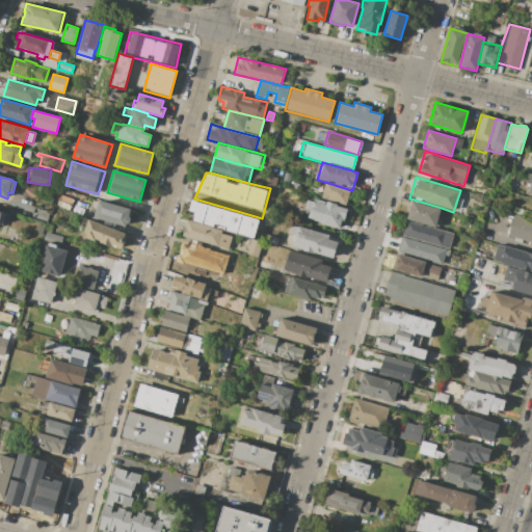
[(346,206),(351,190),(325,182),(321,198),(346,206)]
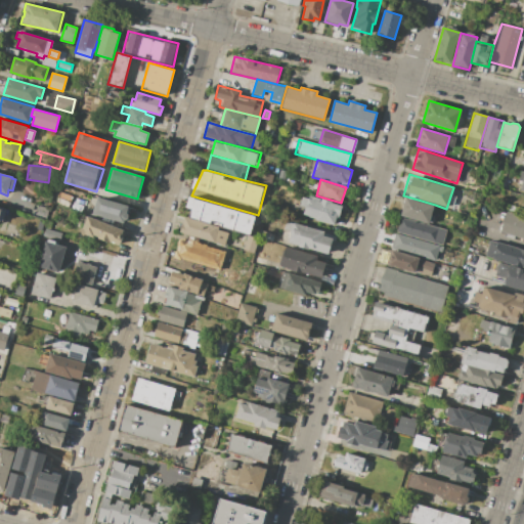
[(335,226),(342,205),(301,192),(294,213),(335,226)]
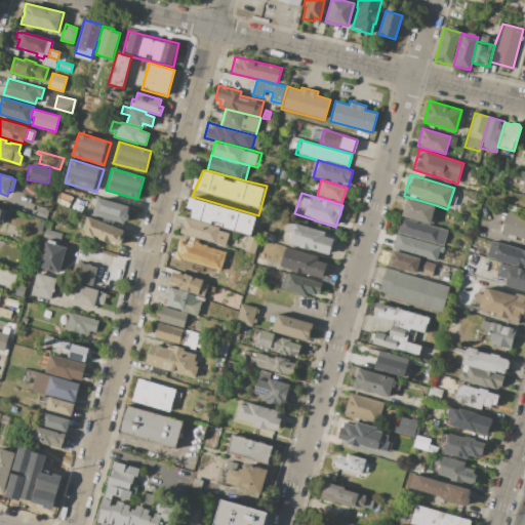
[(186,215),(192,196),(258,215),(252,236),(231,229),(186,215)]
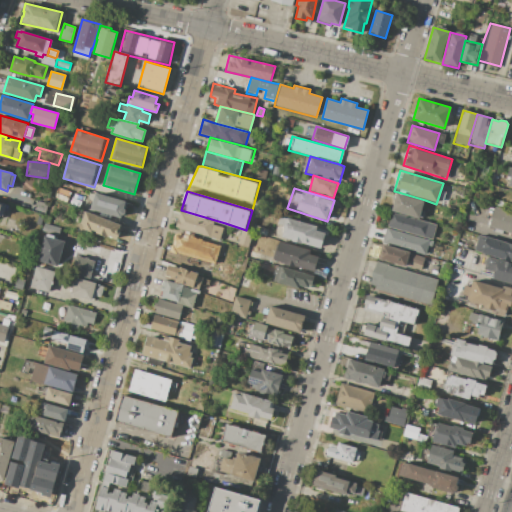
[(420,219),(425,200),(398,192),(392,211),(420,219)]
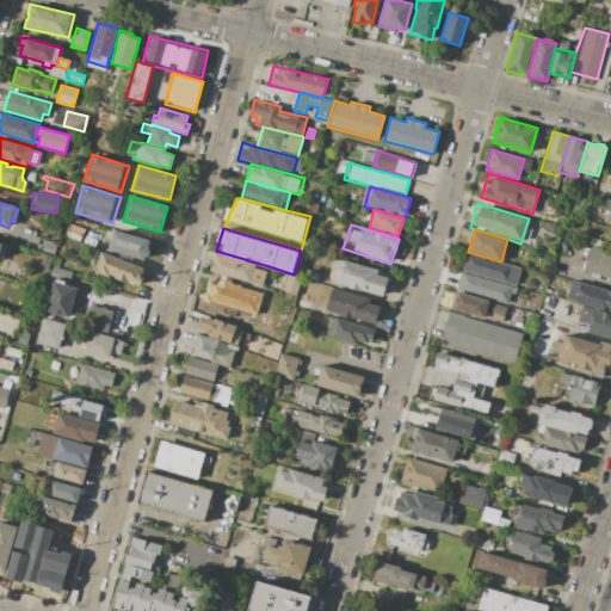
[(115,230),(149,241),(147,248),(150,248),(148,258),(144,257),(143,259),(109,250),(115,230)]
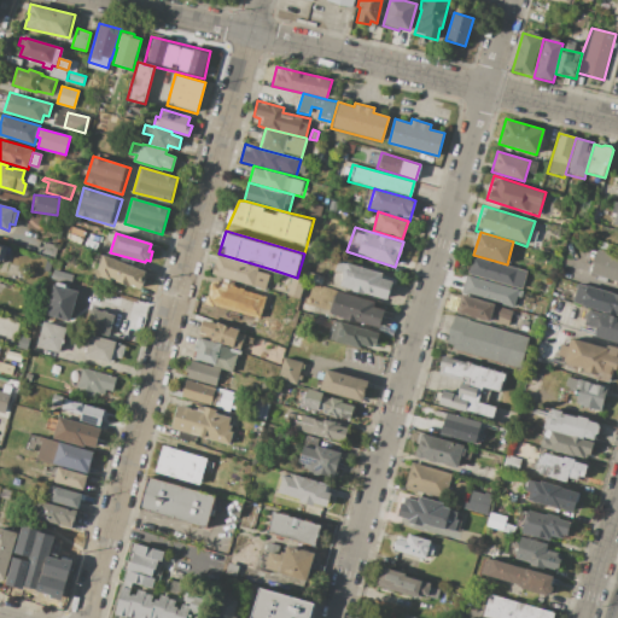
[(617,284),(617,254),(596,248),(589,275),(617,284)]
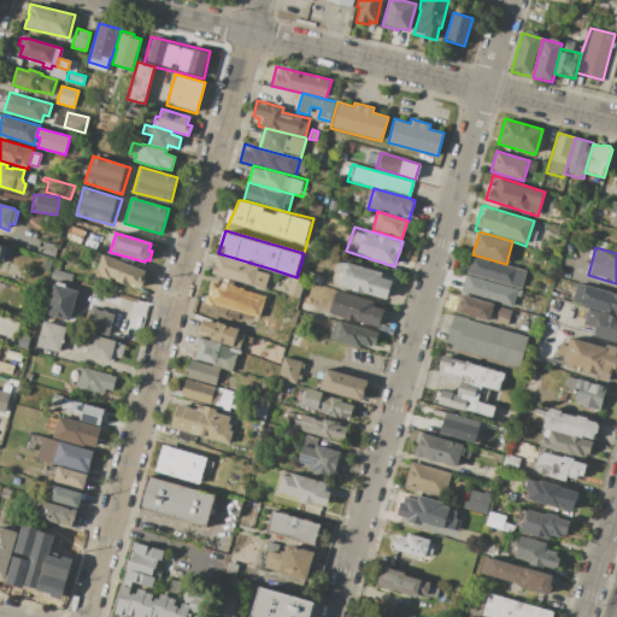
[(264,291),(271,269),(218,253),(211,275),(215,276),(264,291)]
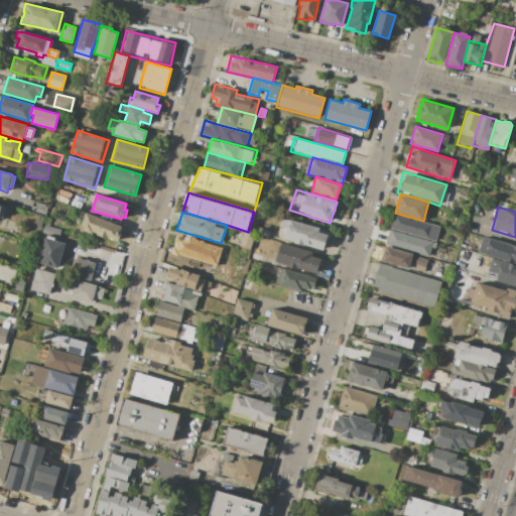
[(87,213),(123,227),(118,241),(109,237),(108,239),(92,233),(92,235),(80,231),(87,213)]
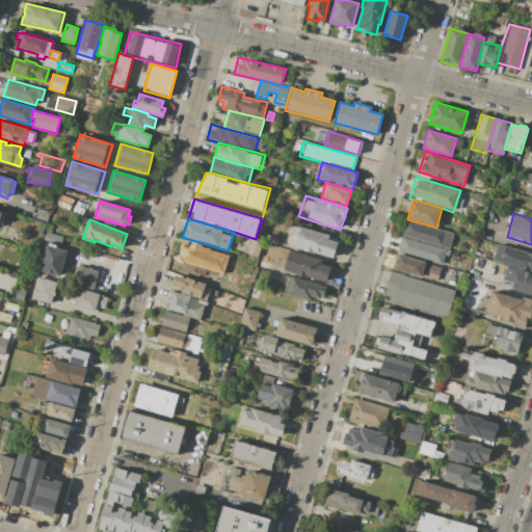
[(450,249),(454,234),(436,228),(407,219),(402,235),(448,248),(450,249)]
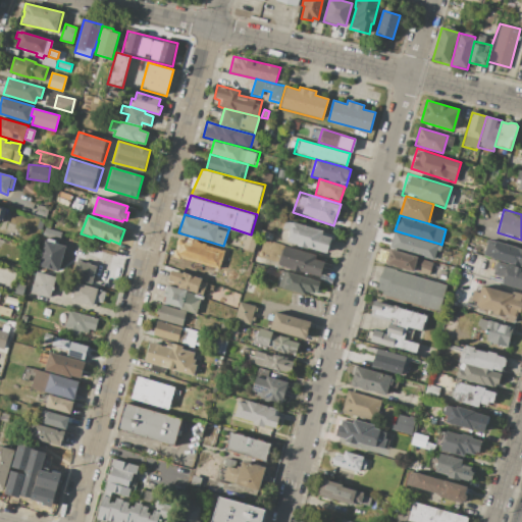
[(328,257),(284,244),(293,220),(335,233),(328,257)]
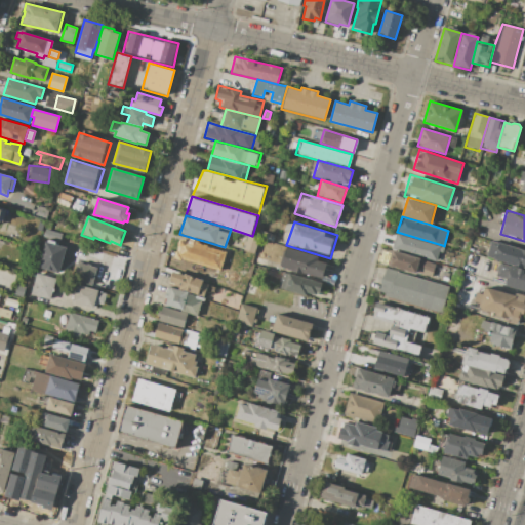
[(276,235),(274,242),(260,238),(263,231),(276,235)]
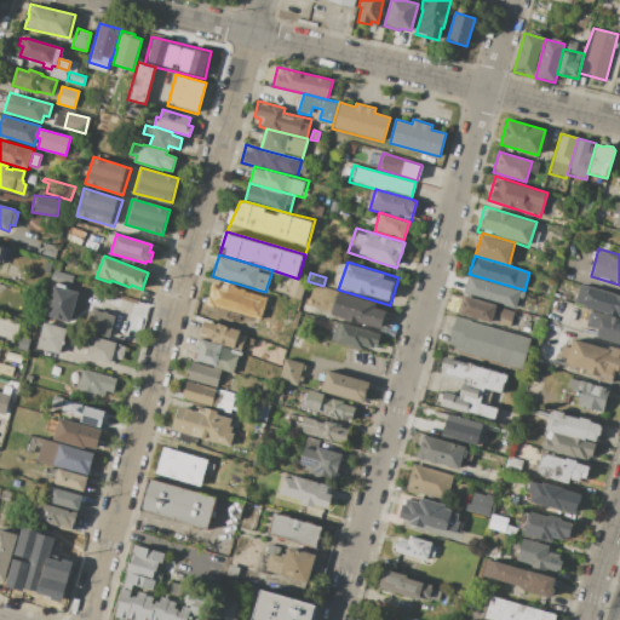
[(516,309),(522,290),(469,274),(464,294),(516,309)]
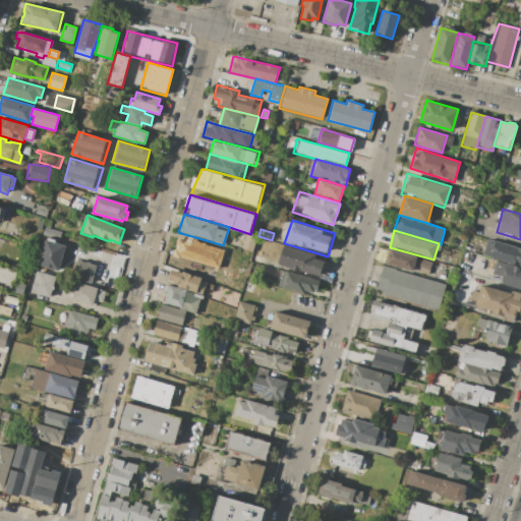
[(218,269),(225,246),(223,245),(181,233),(174,254),(218,269)]
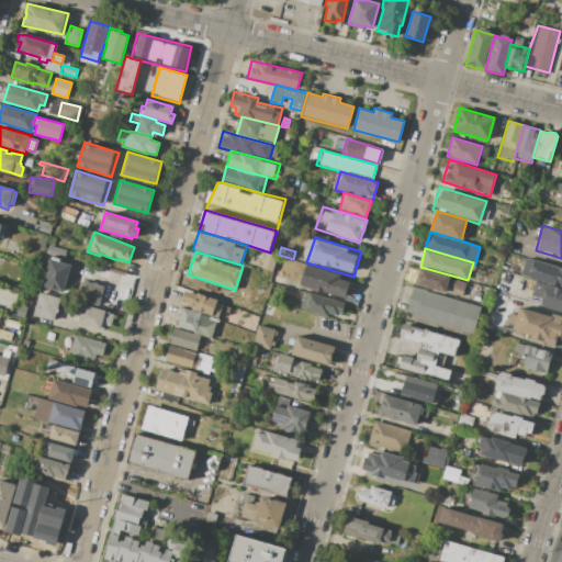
[(266,253),(277,256),(272,272),(261,269),(266,253)]
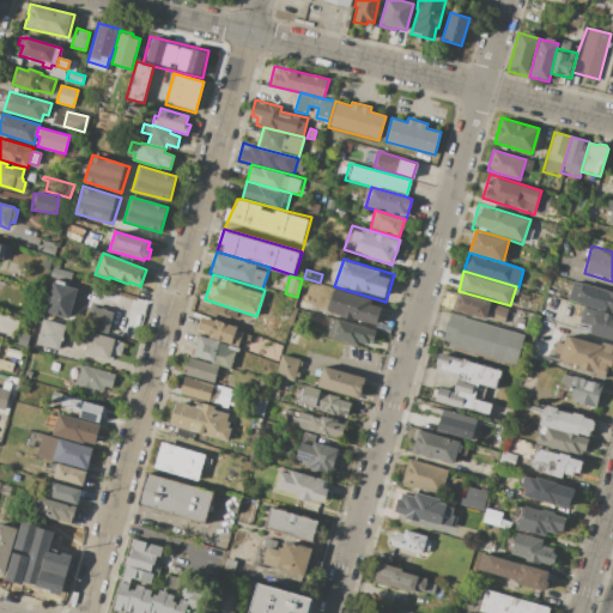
[(78,289),(70,319),(46,313),(54,281),(55,283),(55,279),(68,283),(67,286),(78,289)]
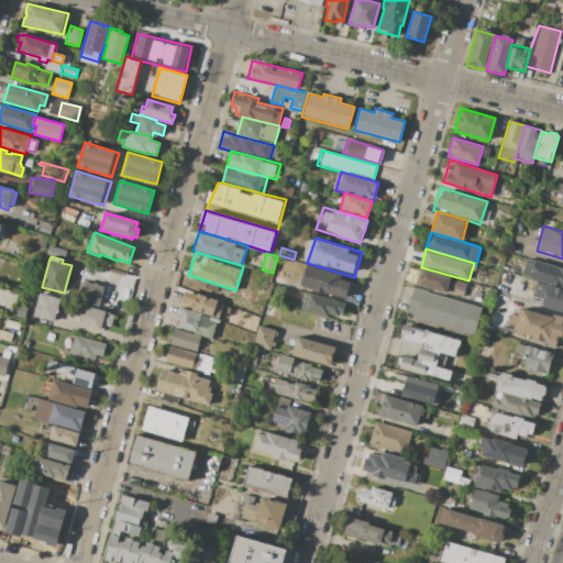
[(562,287),(536,279),(521,274),(527,257),(562,268),(562,287)]
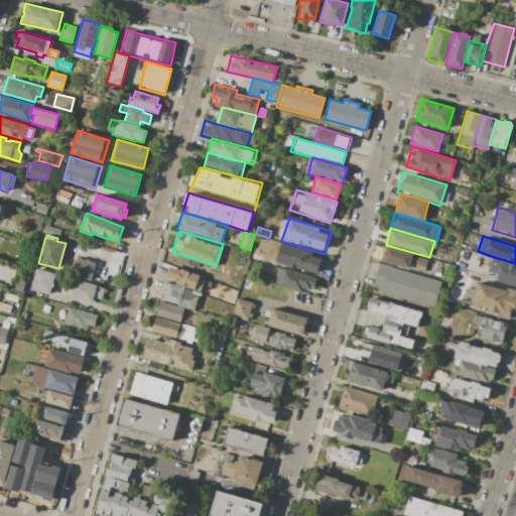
[(281,241),(274,264),(284,268),(317,278),(325,254),(281,241)]
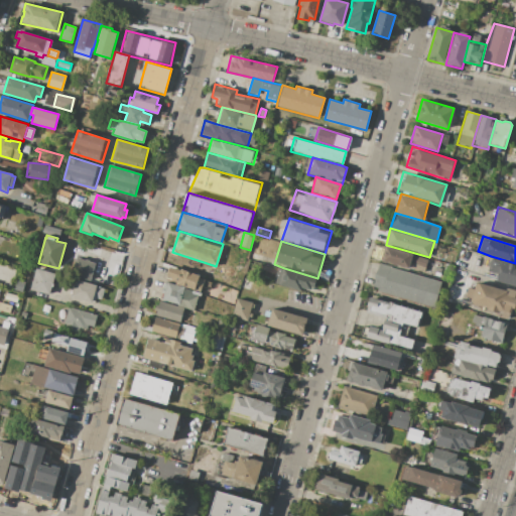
[(424,274),(429,257),(386,245),(381,261),(424,274)]
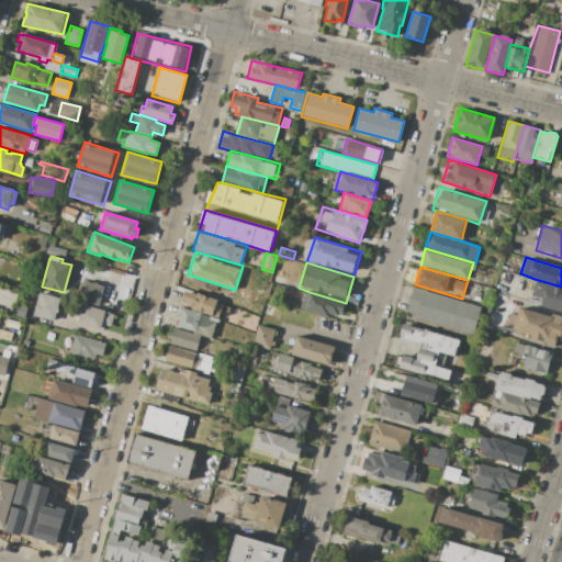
[(561,312),(561,287),(535,279),(529,295),(542,299),(540,305),(561,312)]
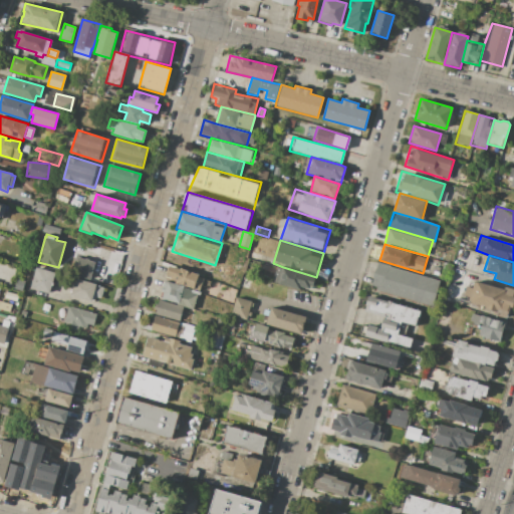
[(90,280),(71,275),(76,256),(95,261),(90,280)]
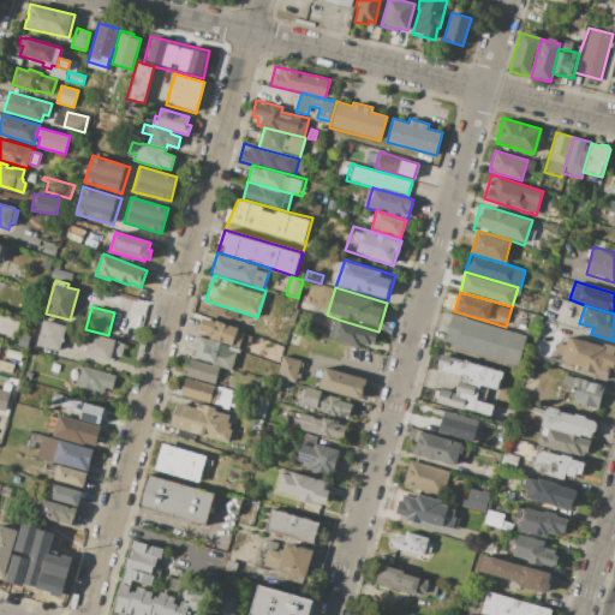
[(519,369),(530,334),(506,327),(454,311),(443,346),(519,369)]
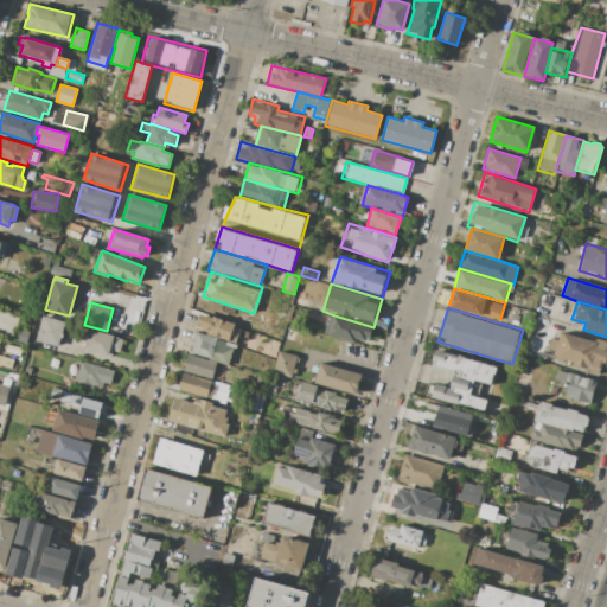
[(236,345),(243,327),(199,312),(195,325),(203,328),(202,333),(236,345)]
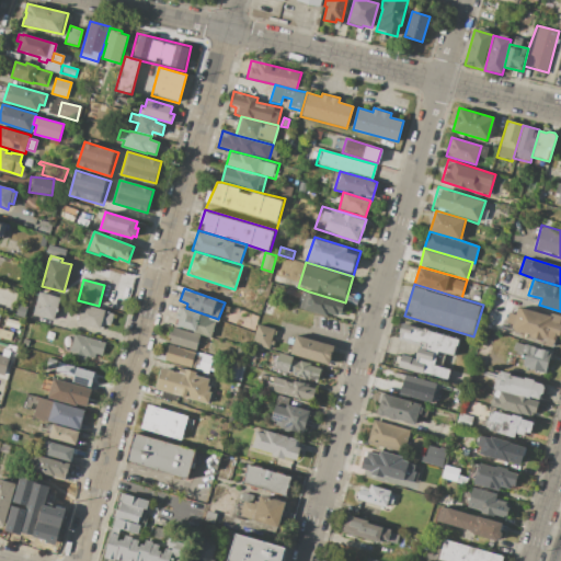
[(61,297),(55,320),(33,315),(39,292),(61,297)]
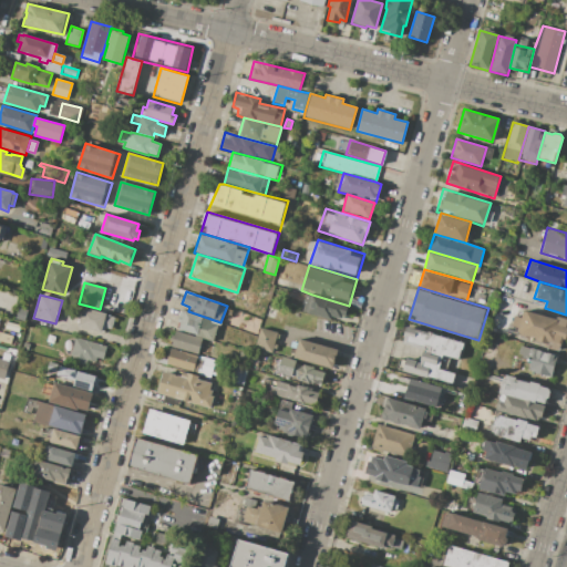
[(307,313),(312,295),(349,306),(343,325),(307,313)]
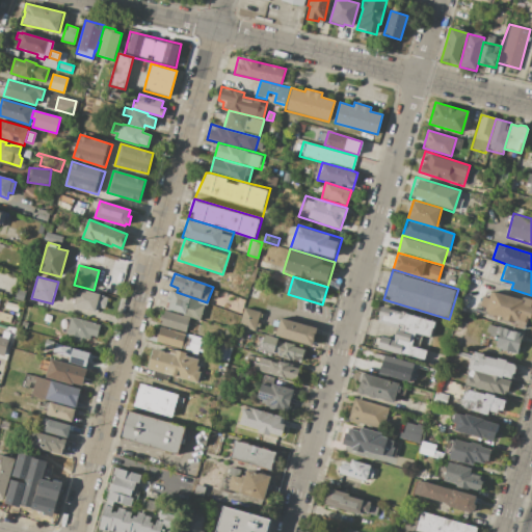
[(524,325),(531,301),(490,287),(488,294),(483,293),(479,306),(488,309),(487,313),(524,325)]
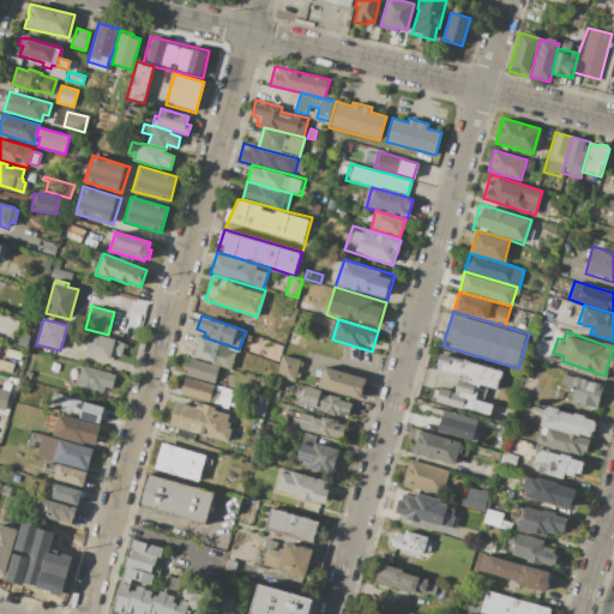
[(20,332),(30,336),(28,348),(17,344),(20,332)]
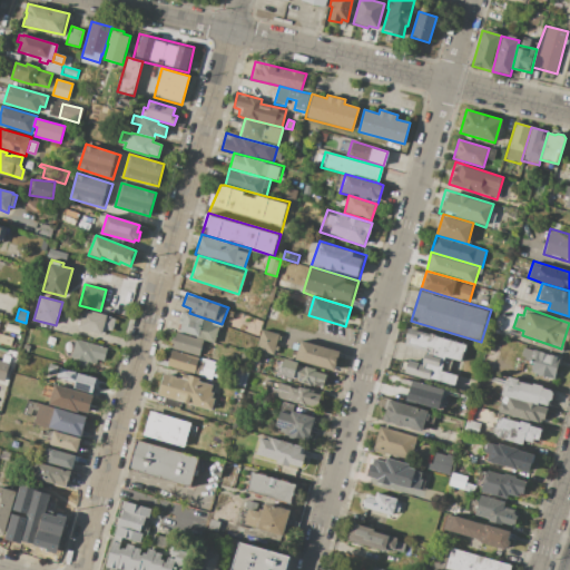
[(84,308),(107,315),(107,316),(116,318),(112,332),(106,330),(105,334),(78,327),(84,308)]
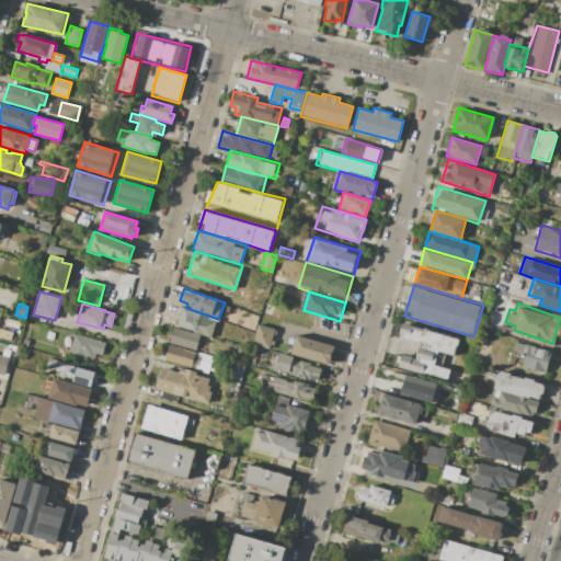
[(213,338),(218,319),(186,308),(179,306),(173,325),(213,338)]
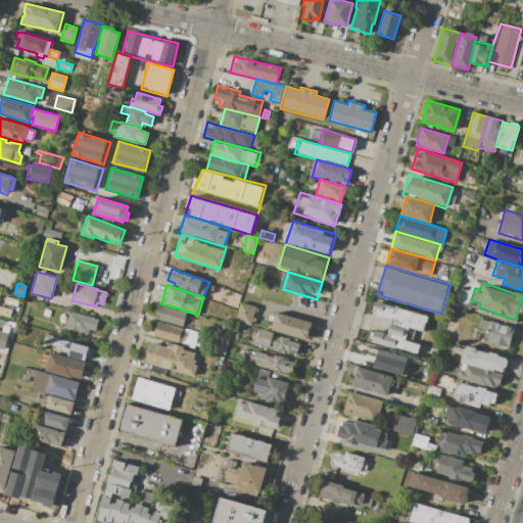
[(241,295),(237,311),(209,300),(218,285),(241,295)]
